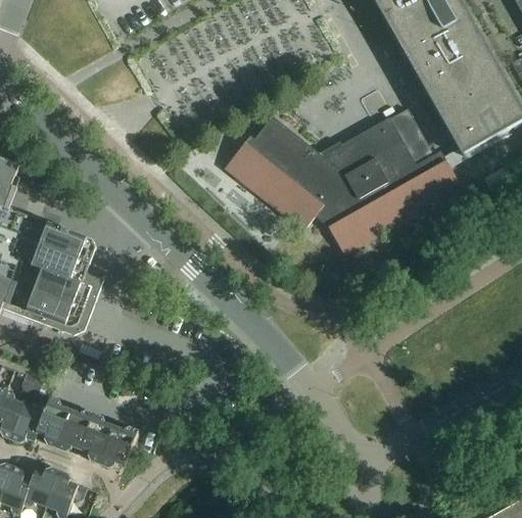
[(375,0),(462,153),(521,120),(521,104),(462,0),(514,0),(521,14),(521,0),(375,0)]
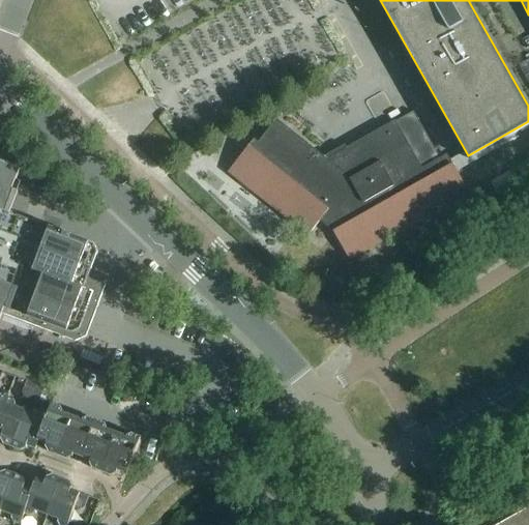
[(253,137),(228,169),(307,233),(319,217),(332,229),(349,258),(468,191),(446,151),(439,155),(413,109),(394,119),(394,118),(345,145),(347,148),(328,158),(275,116),(257,140),(253,137)]
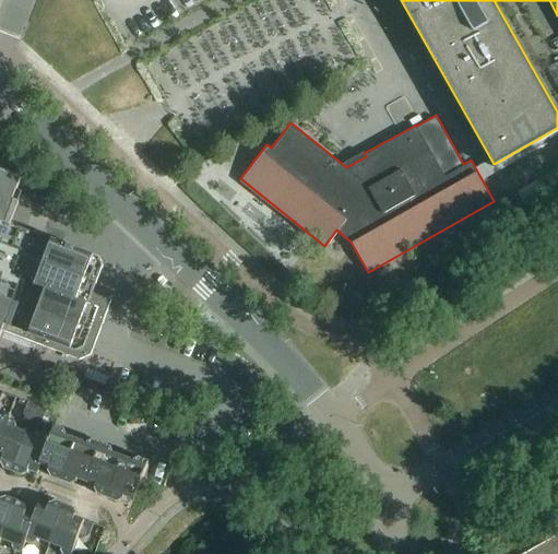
[(12,198),(21,176),(0,166),(0,331),(1,328),(57,349),(68,353),(79,357),(90,352),(91,349),(110,297),(91,291),(102,263),(96,255),(92,252),(50,237),(10,222),(13,211),(18,200),(12,198)]
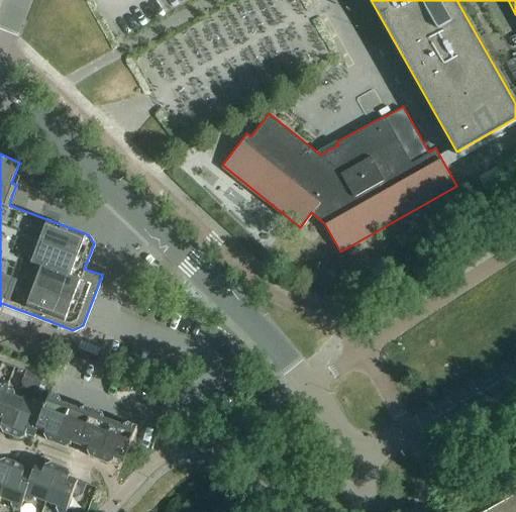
[(22,385),(28,387),(33,373),(25,370),(20,381),(22,385)]
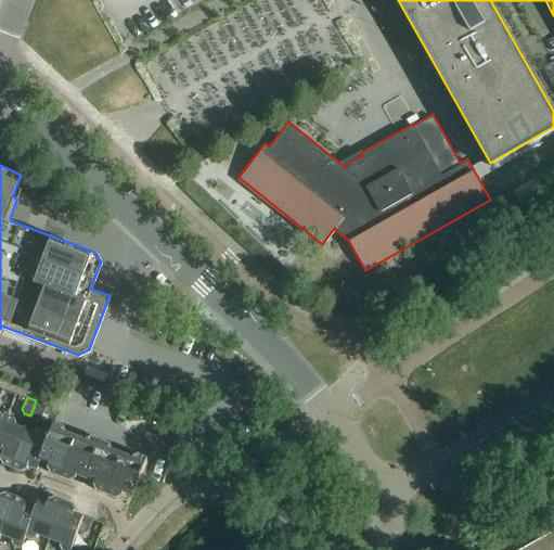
[(36,400),(30,416),(36,418),(40,416),(46,404),(36,400)]
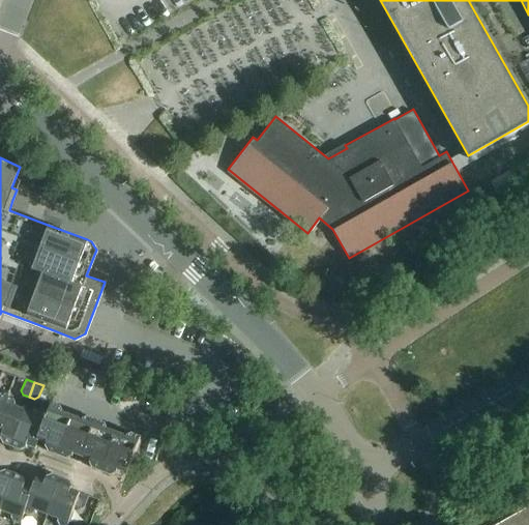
[(8,443),(12,441),(25,408),(13,404),(15,401),(12,397),(6,395),(0,410),(0,433),(1,433),(0,436),(2,441),(8,443)]
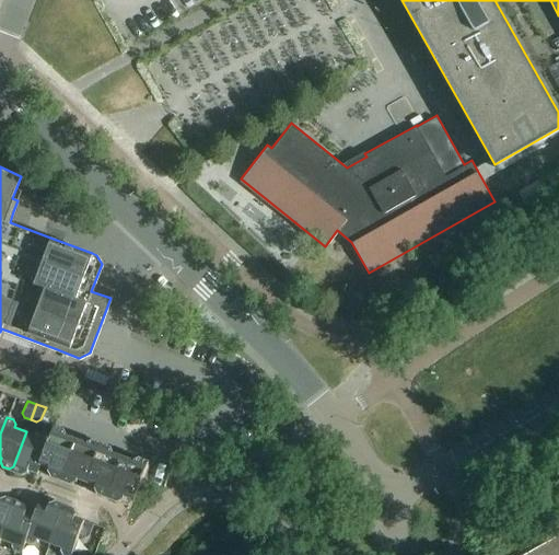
[(54,424),(49,434),(39,463),(48,466),(47,470),(49,474),(60,478),(76,438),(65,434),(65,431),(63,428),(54,424)]
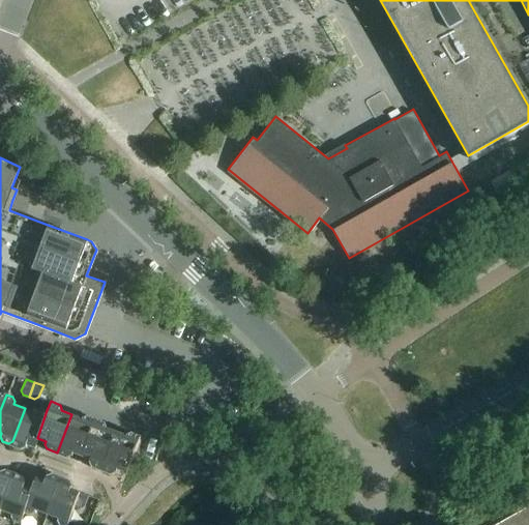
[(36,412),(25,408),(12,441),(13,445),(20,447),(25,445),(26,442),(34,446),(37,438),(47,410),(40,408),(37,409),(36,412)]
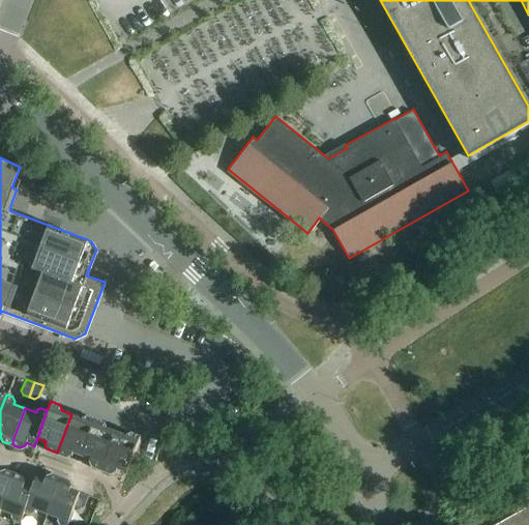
[(72,451),(81,455),(95,418),(86,414),(83,416),(82,418),(71,414),(57,453),(66,457),(71,455),(72,451)]
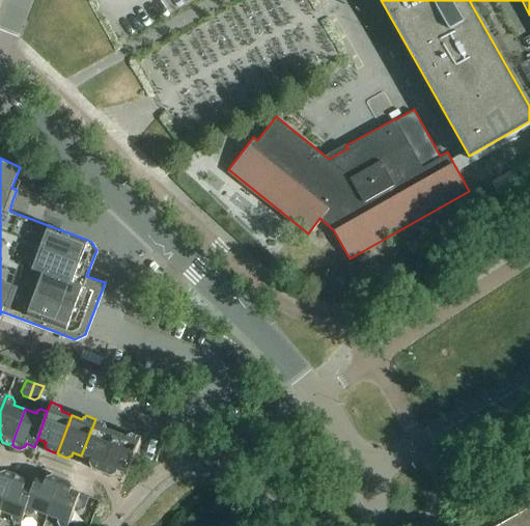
[(91,466),(101,470),(116,432),(105,427),(106,425),(104,422),(95,419),(81,455),(90,459),(89,462),(91,466)]
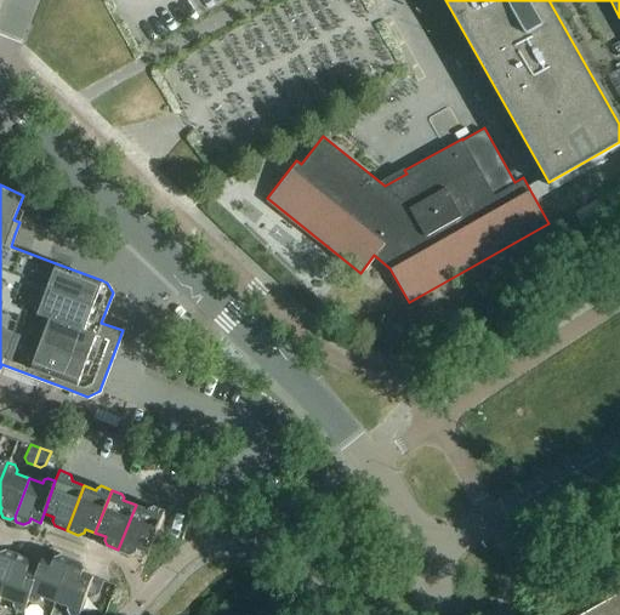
[(136,505),(118,550),(130,554),(136,552),(137,548),(148,552),(155,531),(164,510),(153,506),(148,507),(148,510),(136,505)]
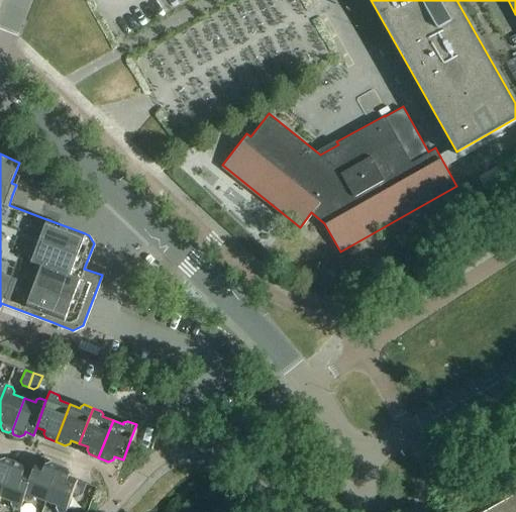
[(0,496),(12,464),(10,458),(4,456),(0,458),(0,496)]
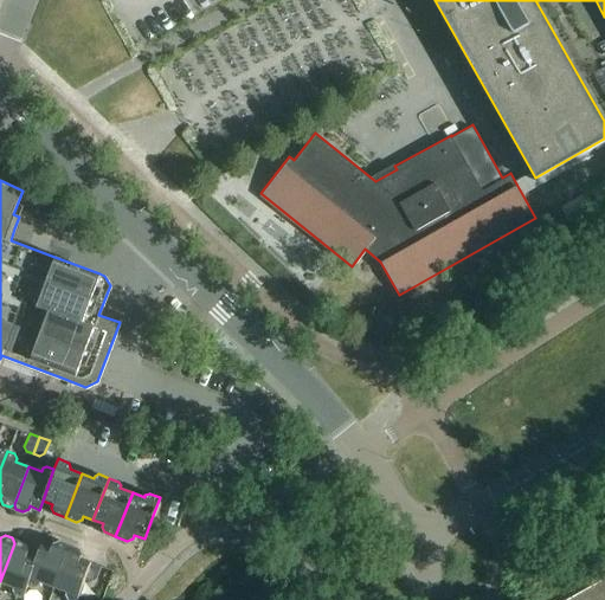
[(39,580),(52,586),(66,548),(65,542),(58,540),(52,542),(51,546),(42,542),(36,555),(37,555),(26,582),(27,582),(34,586),(38,584),(39,580)]
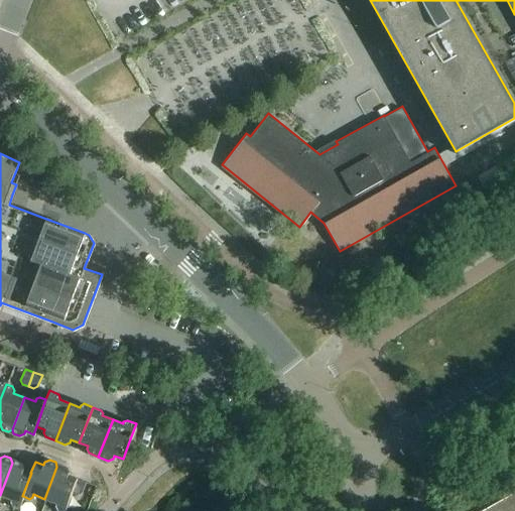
[(18,508),(23,496),(22,496),(31,473),(30,473),(23,470),(24,467),(22,463),(16,461),(12,463),(0,495),(11,499),(10,502),(11,505),(18,508)]
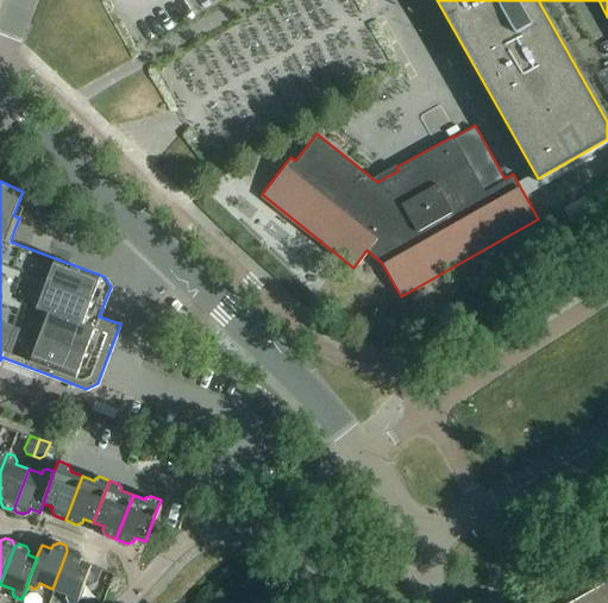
[(67,551),(52,589),(66,594),(64,596),(67,601),(73,602),(75,602),(85,580),(91,583),(95,580),(100,566),(80,559),(82,556),(79,551),(71,547),(67,551)]
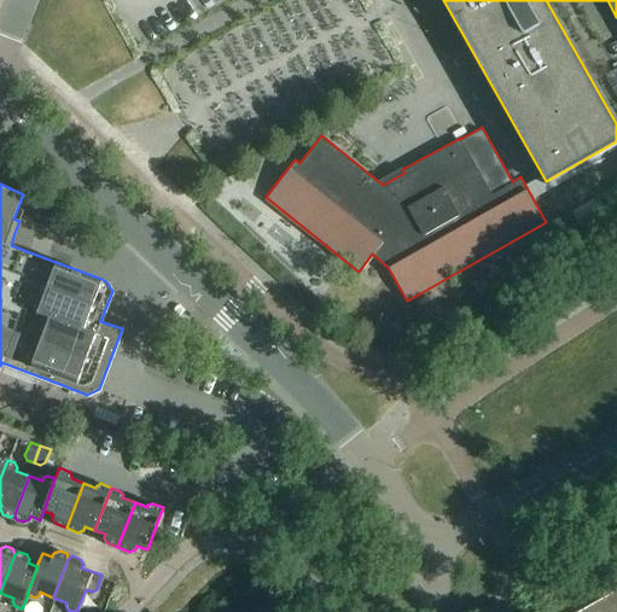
[(616,611),(616,587),(572,611),(616,611)]
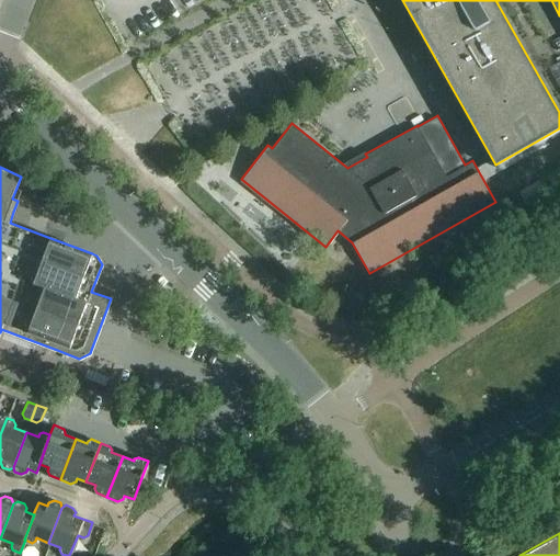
All buildings are outlined.
